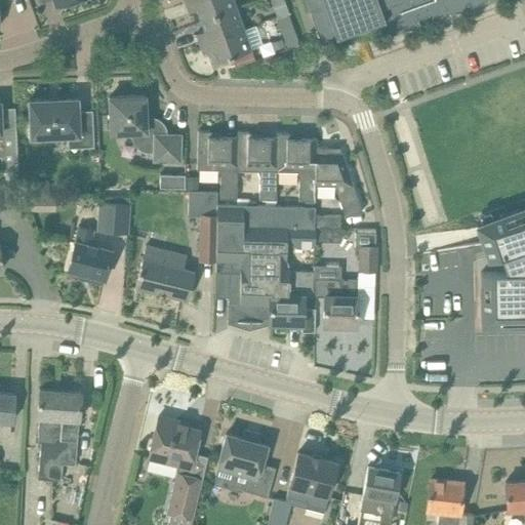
[(236,8),(232,0),(190,0),(185,2),(189,12),(197,9),(201,21),(236,8)]
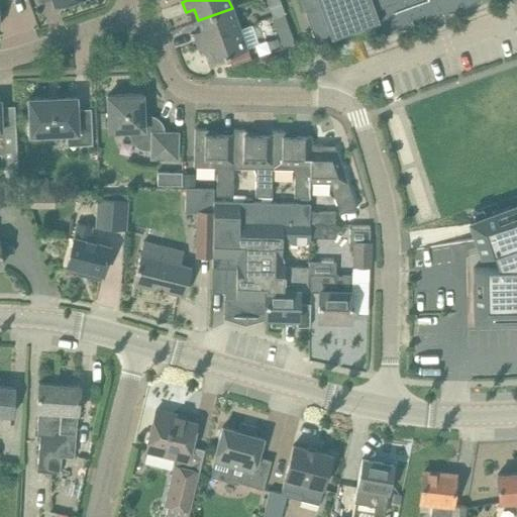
[(268,0),(273,17),(284,13),(283,13),(284,12),(284,10),(282,6),(279,0),(268,0)]
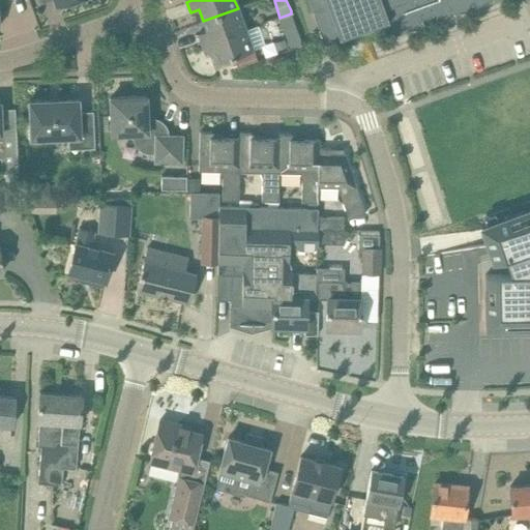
[(307,0),(324,45),(383,24),(392,35),(392,36),(423,26),(422,20),(439,15),(440,19),(453,15),(494,0),(493,0),(307,0)]
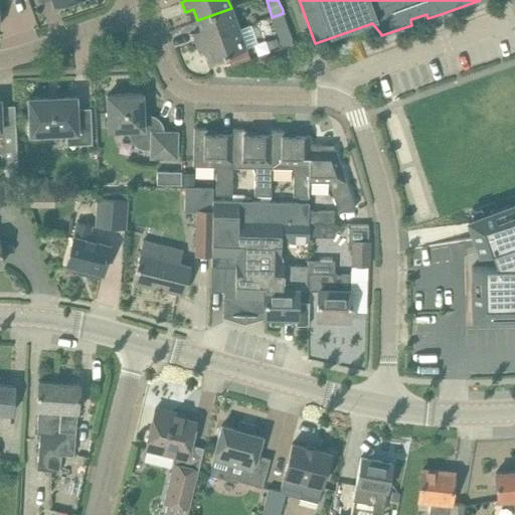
[(238,29),(231,8),(197,20),(201,30),(192,33),(196,44),(238,29)]
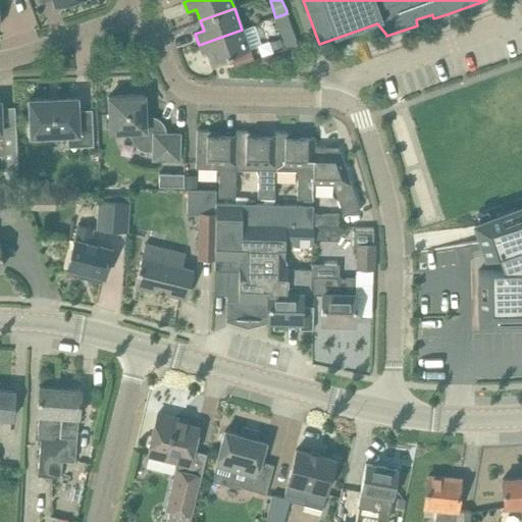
[(286,13),(275,17),(285,49),(298,44),(286,13)]
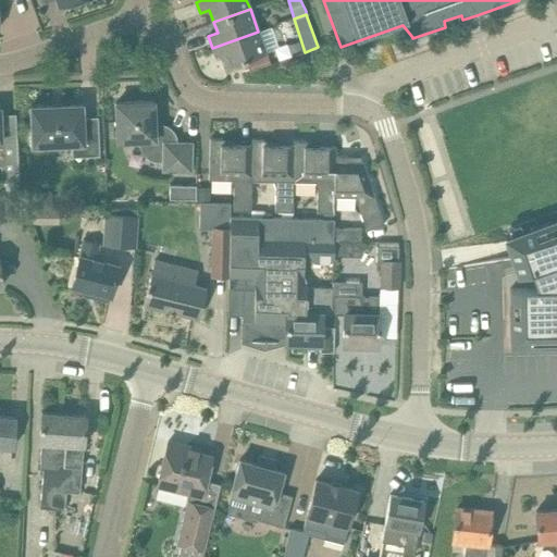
[(265,53),(258,32),(212,48),(215,58),(225,54),(230,66),(265,53)]
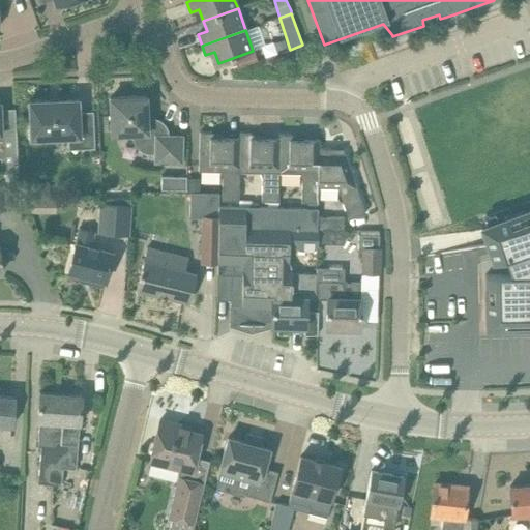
[(285,39),(274,42),(277,50),(287,47),(285,39)]
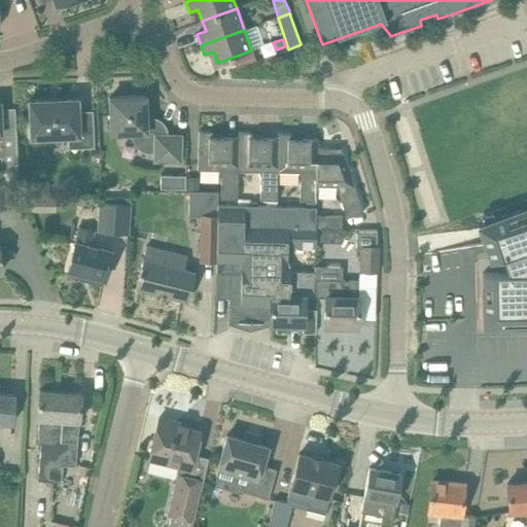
[(111,136),(132,136),(132,139),(133,143),(135,146),(138,149),(141,151),(145,153),(148,153),(152,153),(152,164),(180,164),(180,136),(166,136),(164,129),(160,124),(153,119),(146,119),(145,97),(109,98),(111,136)]
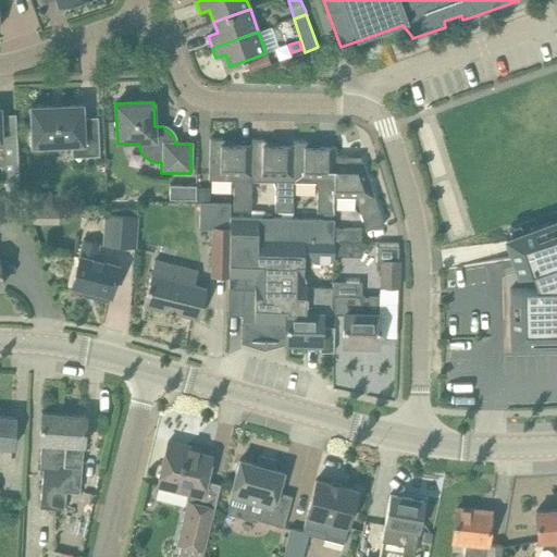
[(83,157),(99,157),(98,118),(83,118),(82,104),(31,107),(32,132),(29,132),(31,146),(71,145),(71,147),(83,146),(83,157)]
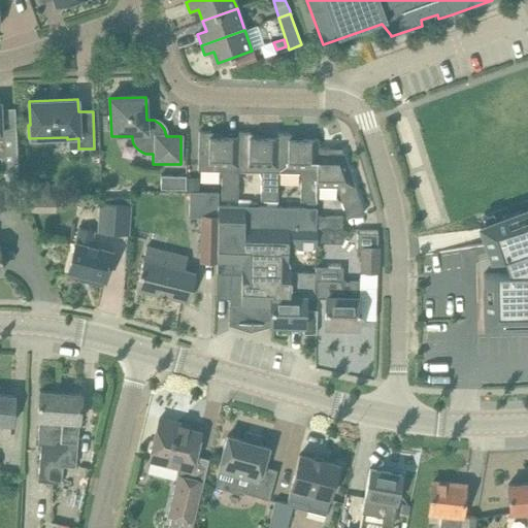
[(17,172),(15,132),(1,132),(0,111),(0,159),(1,159),(1,173),(17,172)]
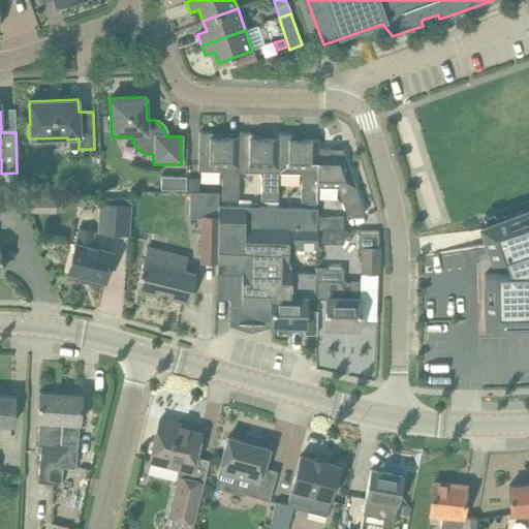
[(211,132),(198,132),(198,172),(219,172),(222,178),(221,200),(239,200),(239,173),(239,137),(211,137),(211,132)]
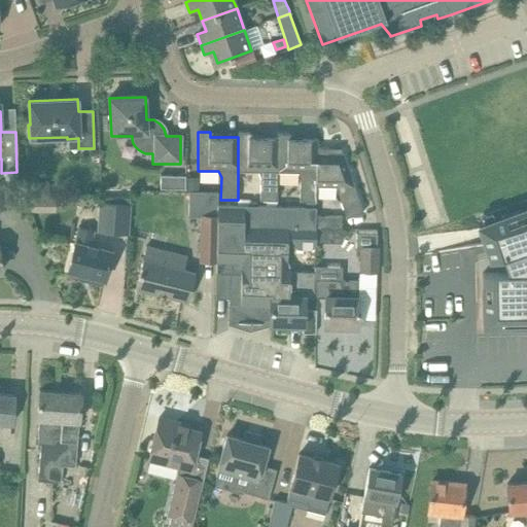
[(238,137),(238,172),(258,172),(260,178),(260,201),(267,201),(267,205),(276,205),(276,201),(277,201),(278,172),(277,172),(278,138),(277,138),(250,138),(250,133),(238,133),(238,137)]
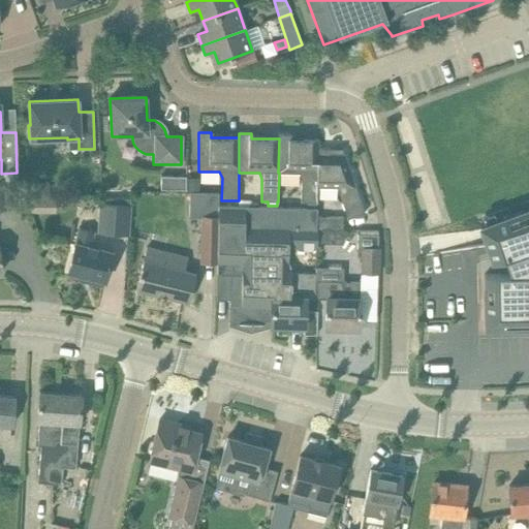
[(279,138),(278,173),(279,173),(300,174),(301,180),(301,203),(307,203),(307,207),(317,207),(317,203),(318,187),(317,187),(318,148),(319,148),(319,139),(318,139),(290,139),(290,134),(279,134),(278,134),(278,138),(279,138)]
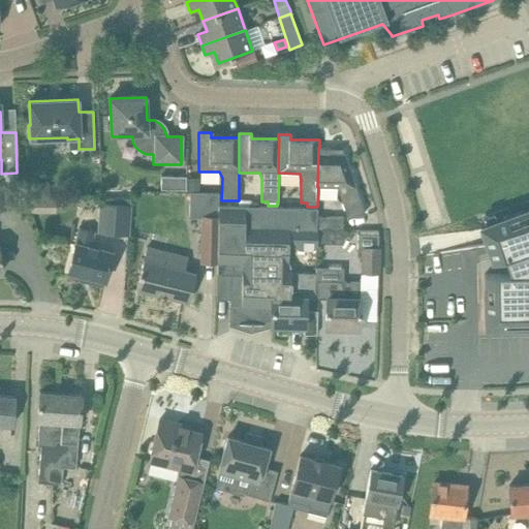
[(319,148),(318,148),(317,187),(318,187),(337,188),(347,219),(365,213),(345,154),(330,154),(330,149),(319,148)]
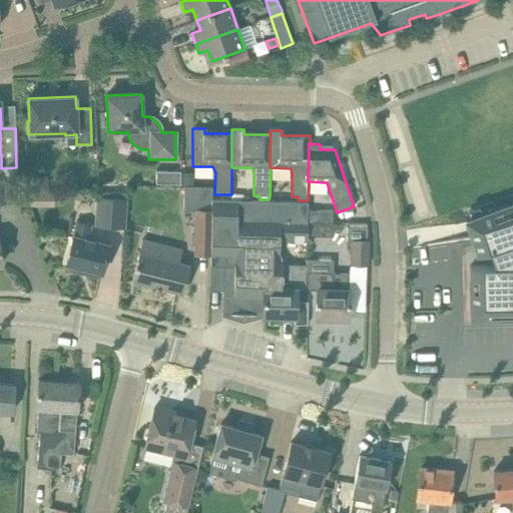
[(180,185),(180,172),(155,171),(155,184),(180,185)]
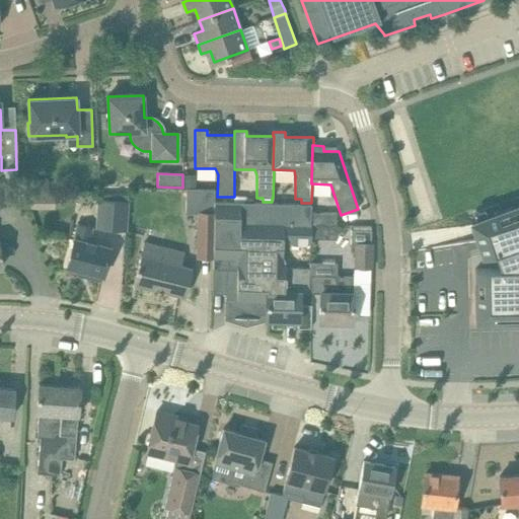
[(182,175),(182,188),(182,189),(186,189),(196,189),(196,176),(182,175)]
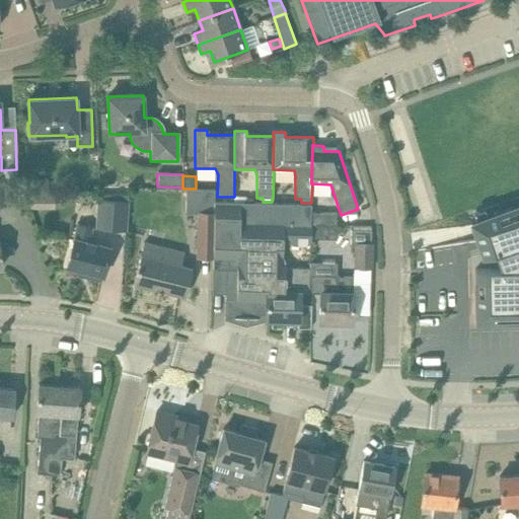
[(196,189),(186,189),(187,213),(198,213),(198,237),(197,257),(213,257),(215,201),(215,189),(196,189)]
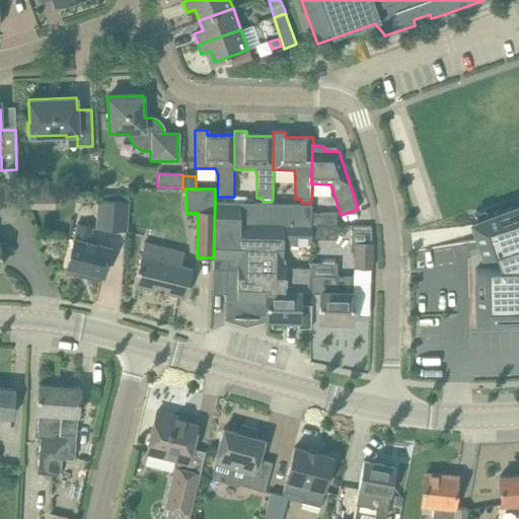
[(41,195),(26,195),(32,209),(42,209),(41,195)]
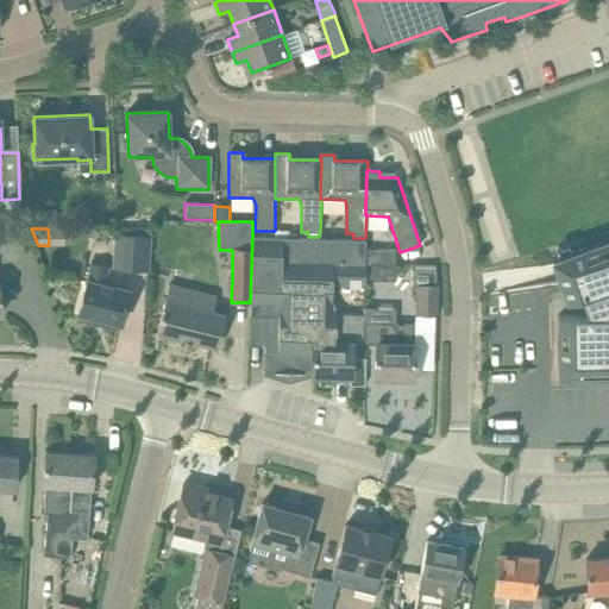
[(113,269),(148,271),(151,230),(117,228),(113,269)]
